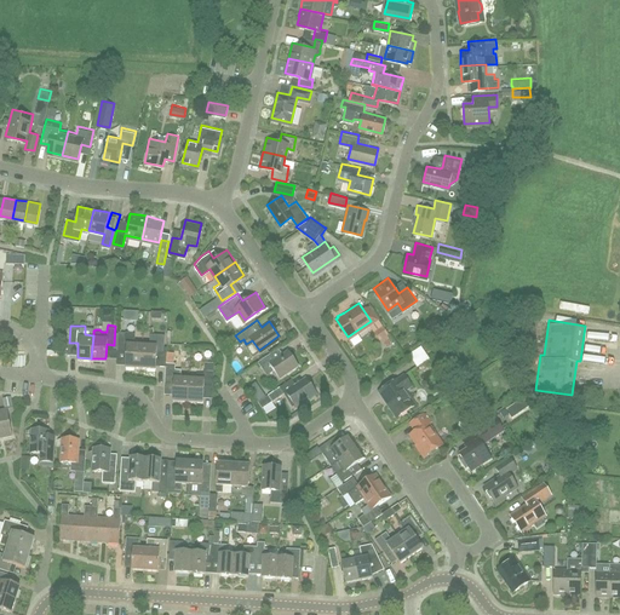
[(385,340),(392,337),(388,327),(380,331),(385,340)]
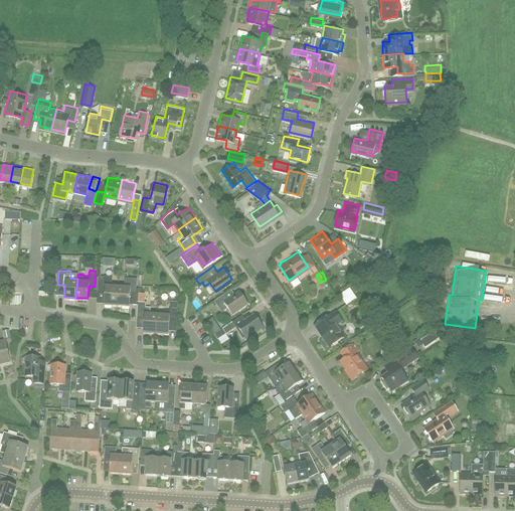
[(105,303),(117,304),(118,284),(112,284),(113,276),(111,275),(98,274),(98,290),(105,290),(105,303)]
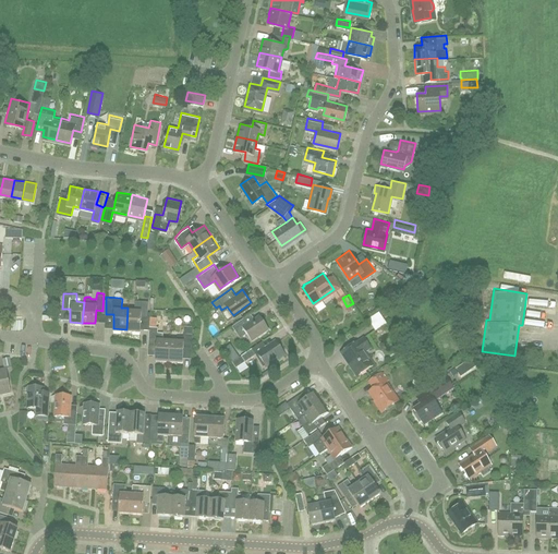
[(128,308),(126,329),(140,330),(141,314),(147,314),(148,299),(135,298),(134,308),(128,308)]
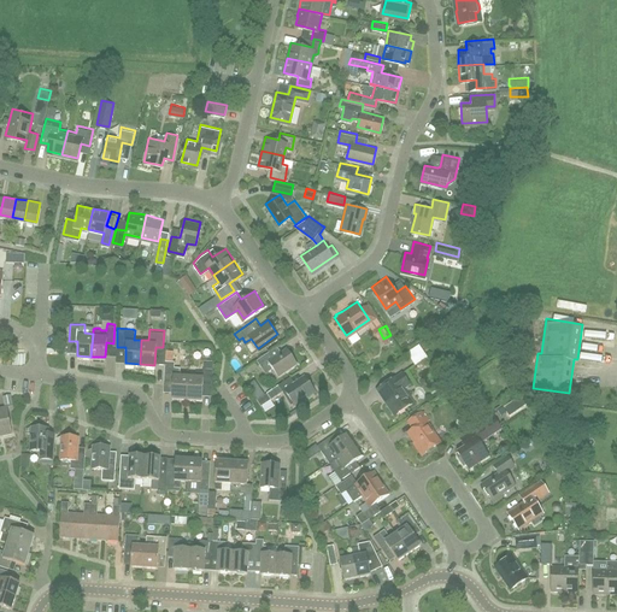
[(429,355),(423,342),(411,348),(417,362),(429,355)]
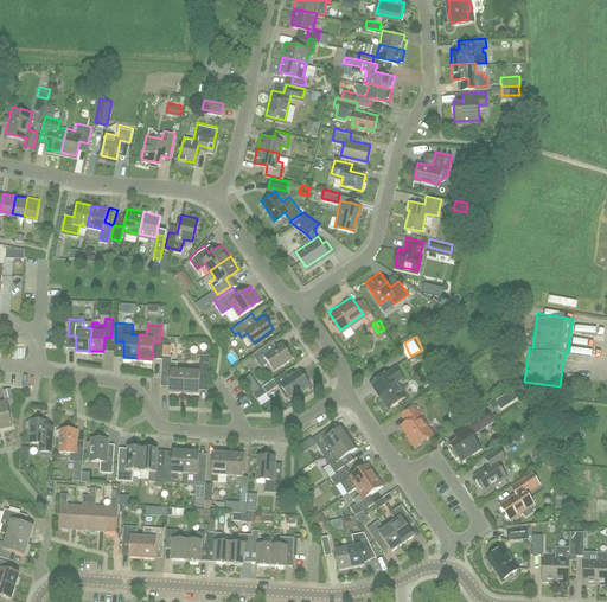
[(165,340),(164,350),(172,351),(173,341),(165,340)]
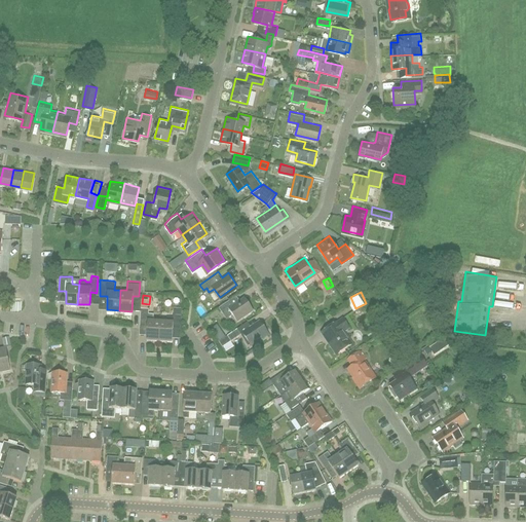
[(237,319),(253,308),(243,296),(233,303),(229,298),(219,305),(226,317),(232,311),(237,319)]
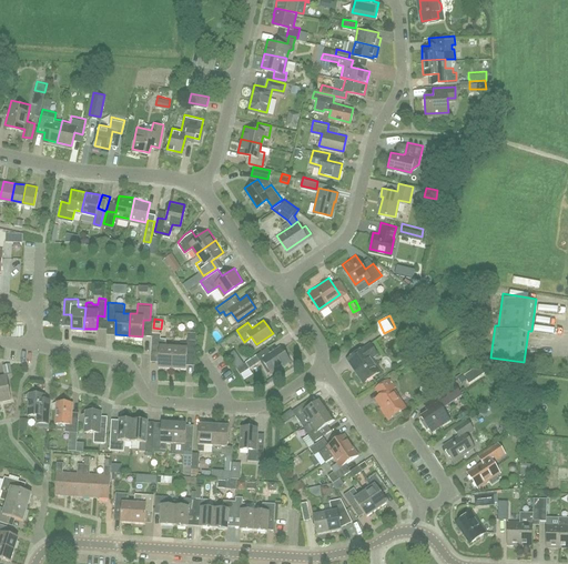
[(159,365),(172,366),(173,344),(165,343),(165,336),(160,336),(161,331),(152,330),(151,348),(160,349),(159,365)]
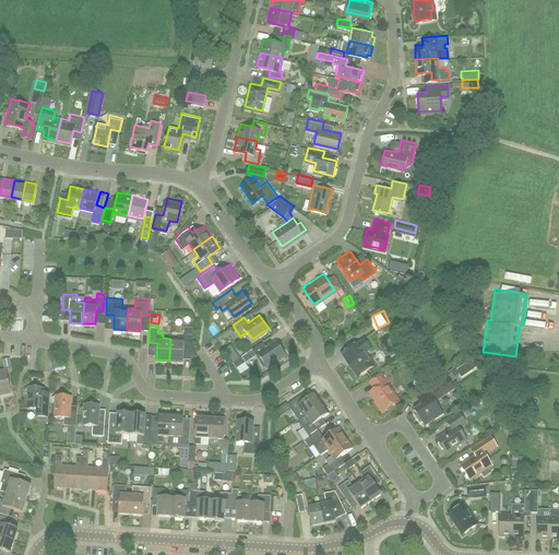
[(177,339),(170,339),(169,361),(182,361),(183,345),(192,345),(192,332),(183,332),(183,334),(177,334),(177,339)]
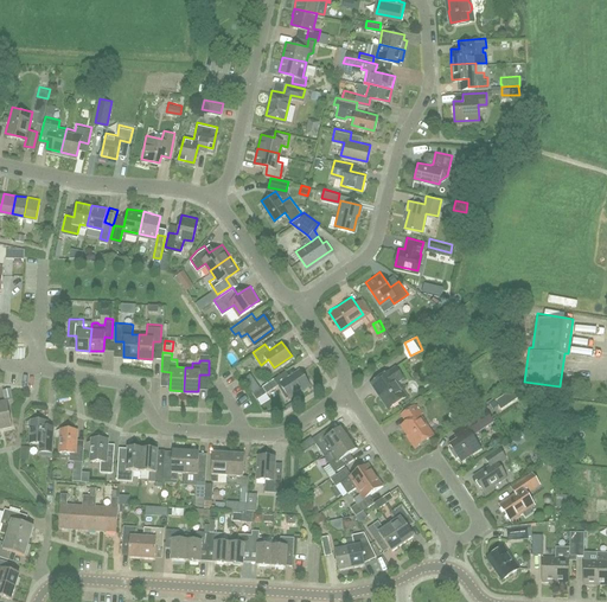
[(388,405),(406,392),(396,379),(403,375),(395,364),(371,380),(388,405)]
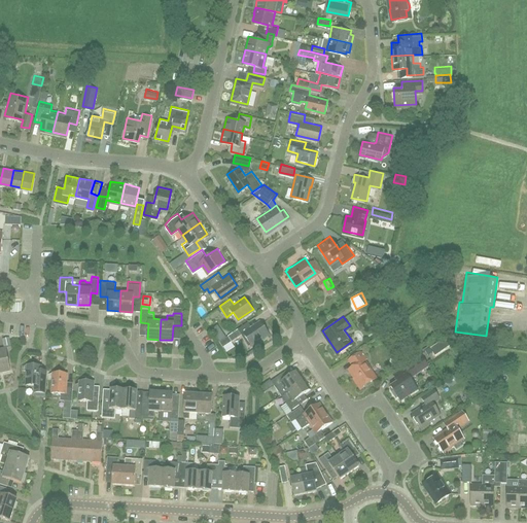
[(229,333),(233,339),(240,334),(242,333),(249,343),(250,342),(251,343),(269,332),(260,319),(252,325),(248,319),(238,326),(236,327),(229,333)]
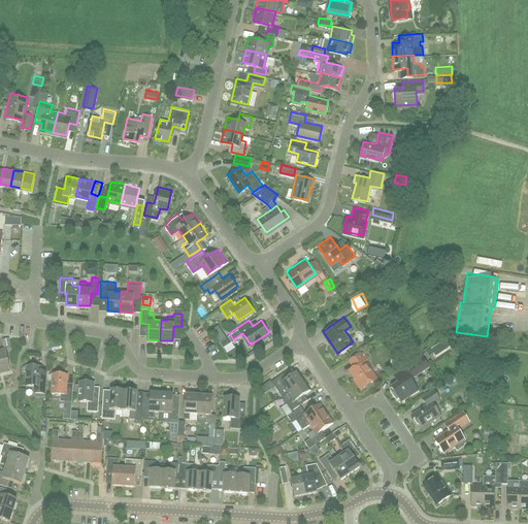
[(430,347),(435,354),(449,346),(446,339),(441,339),(430,347)]
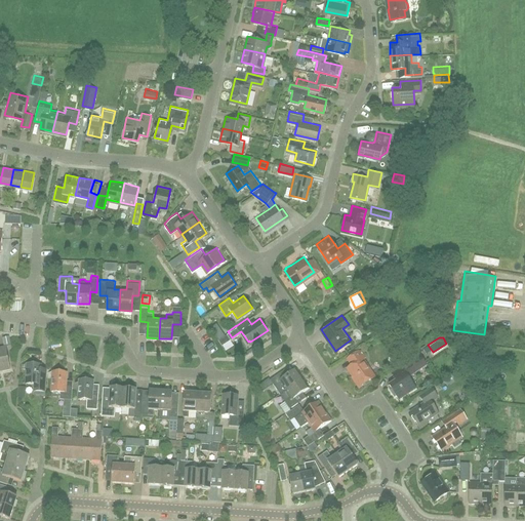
[(0,368),(10,366),(6,344),(0,345),(0,368)]
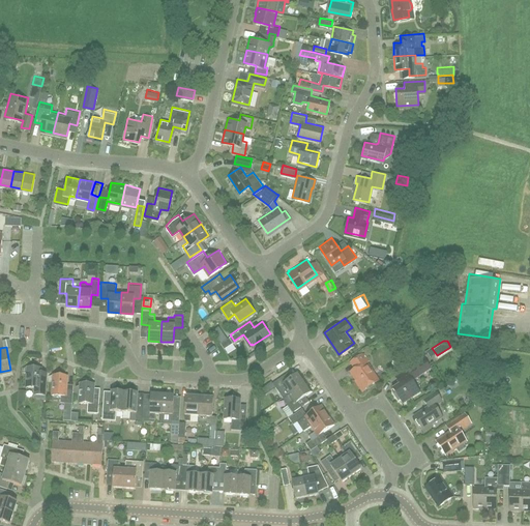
[(362,388),(379,377),(367,359),(369,358),(363,351),(351,359),(355,366),(351,369),(357,378),(355,379),(362,388)]
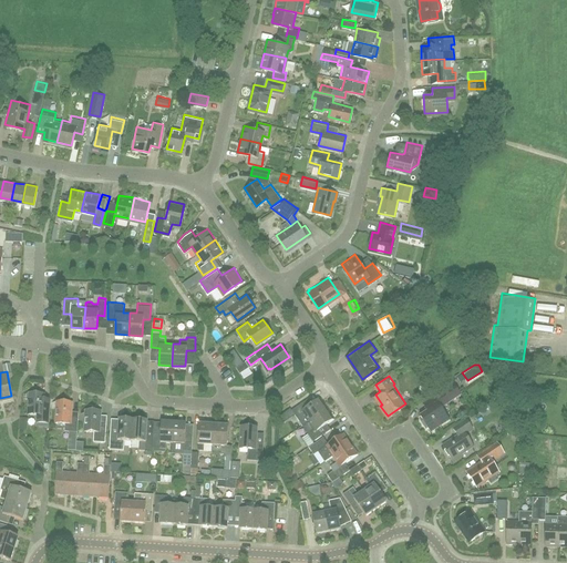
[(432,390),(437,386),(433,378),(428,382),(432,390)]
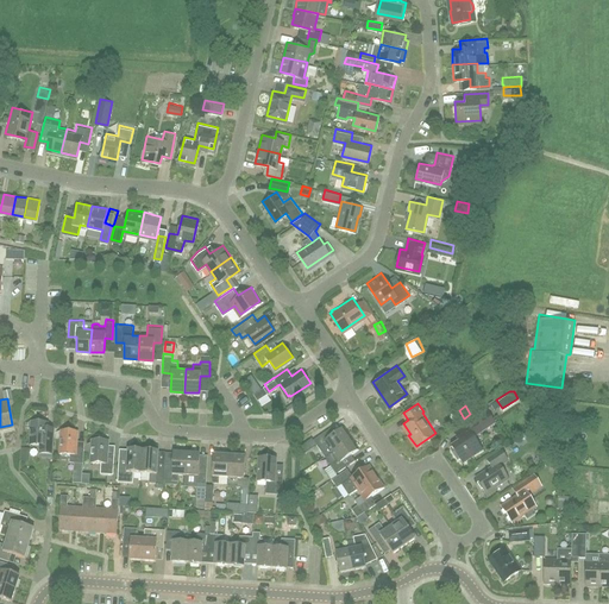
[(451,444),(452,446),(451,447),(457,457),(459,455),(462,460),(482,446),(472,434),(494,419),(487,408),(453,431),(459,438),(451,444)]
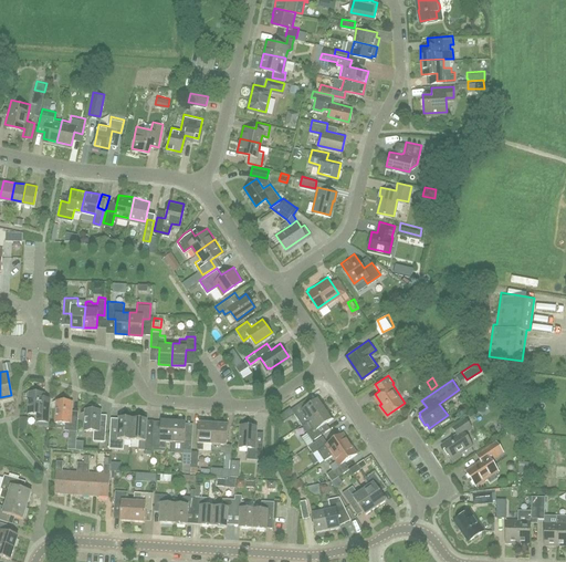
[(33,386),(32,389),(29,388),(28,410),(37,410),(37,418),(49,419),(50,395),(43,395),(43,389),(42,389),(40,386),(33,386)]
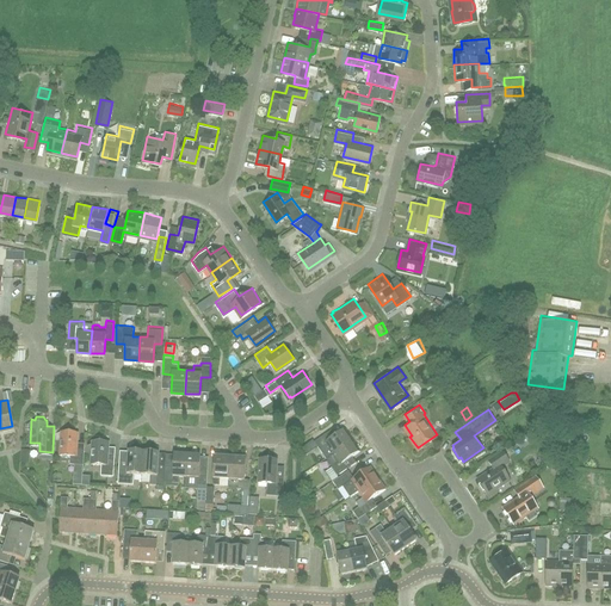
[(326,456),(333,451),(352,437),(345,426),(328,438),(325,432),(314,439),(326,456)]
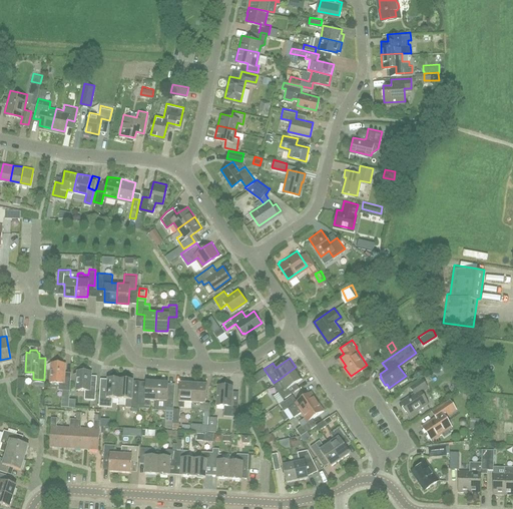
[(434,367),(438,373),(452,364),(448,358),(434,367)]
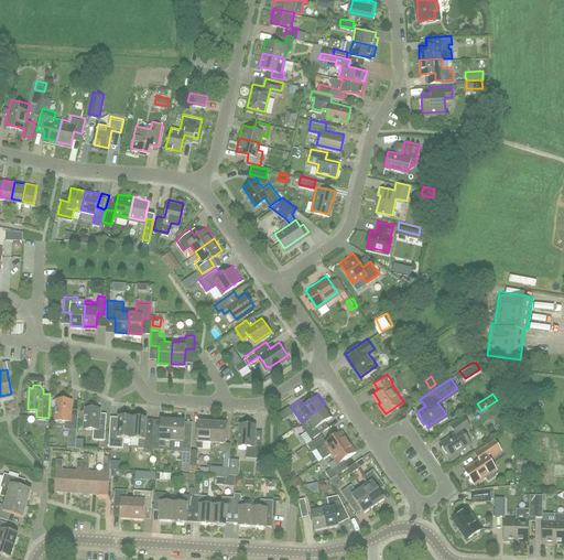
[(77,427),(77,412),(69,412),(71,397),(56,396),(55,417),(64,418),(64,426),(77,427)]
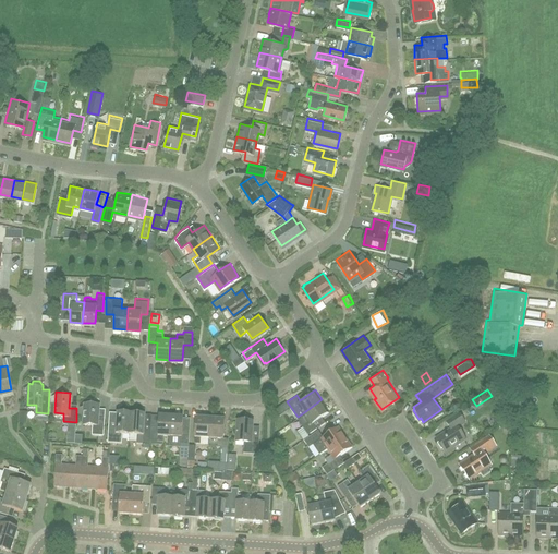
[(313,420),(322,414),(328,409),(322,399),(304,412),(298,417),(303,424),(307,432),(316,425),(313,420)]
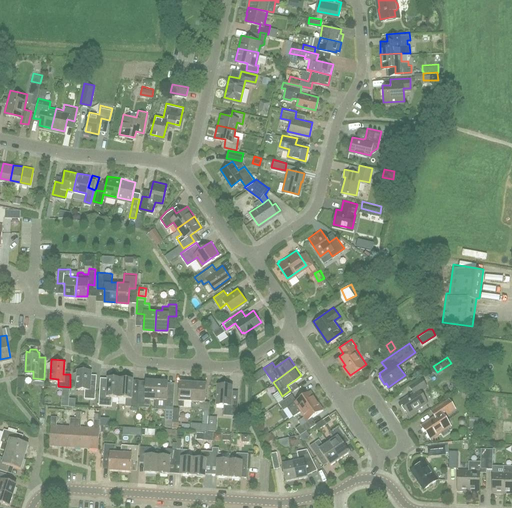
[(95,396),(96,382),(90,381),(91,367),(77,367),(76,386),(85,386),(84,396),(95,396)]
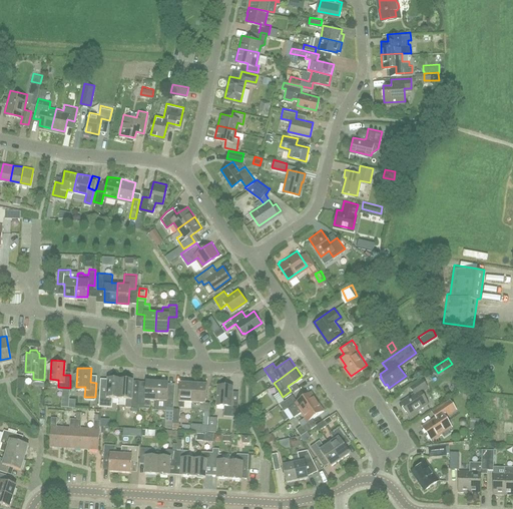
[(112,395),(119,396),(120,376),(108,376),(107,389),(99,388),(98,404),(111,405),(112,395)]
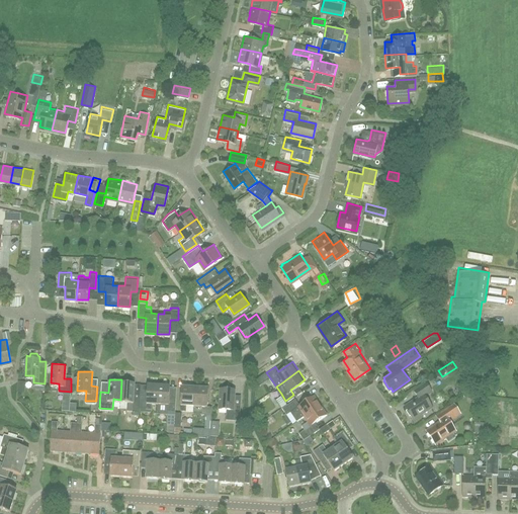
[(135,380),(121,379),(120,400),(127,400),(127,409),(133,409),(133,413),(139,414),(139,409),(139,407),(140,395),(134,394),(135,380)]
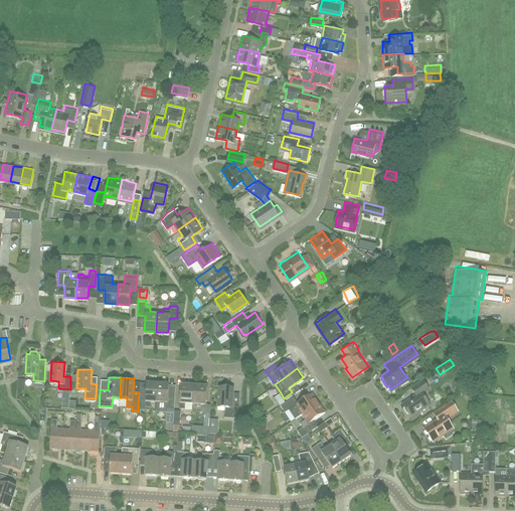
[(421,391),(428,387),(422,378),(410,386),(415,392),(401,402),(411,416),(418,411),(417,409),(428,402),(421,391)]
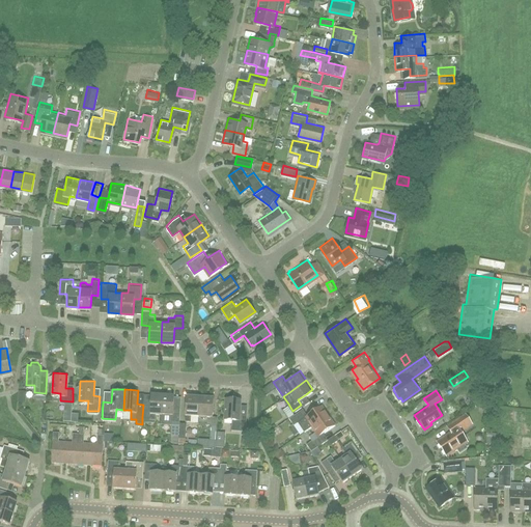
[(156,412),(161,412),(162,392),(151,391),(150,404),(143,403),(143,405),(142,417),(156,418),(156,412)]
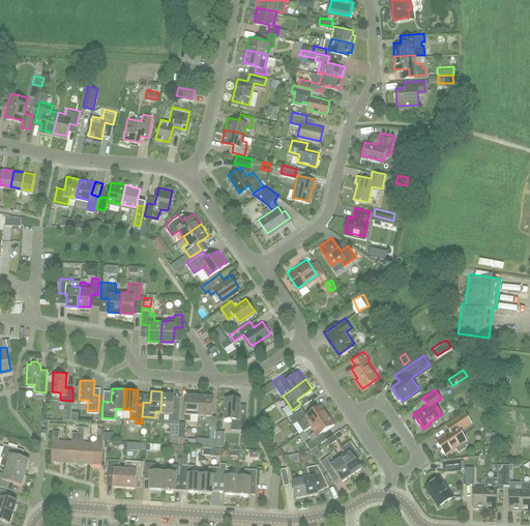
[(174,391),(162,391),(160,411),(168,411),(167,417),(179,418),(180,405),(173,404),(174,391)]
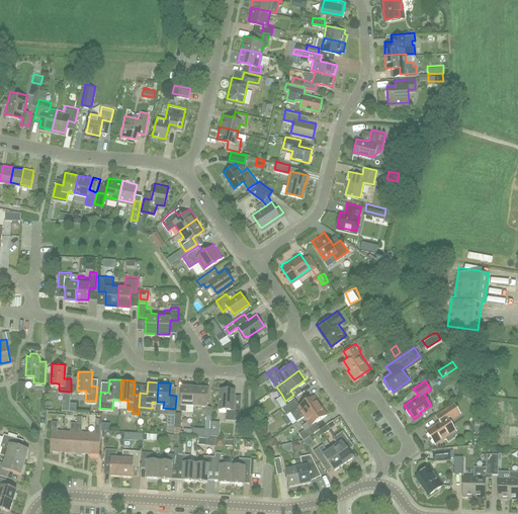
[(186,403),(193,403),(194,384),(181,383),(180,408),(185,409),(186,403)]
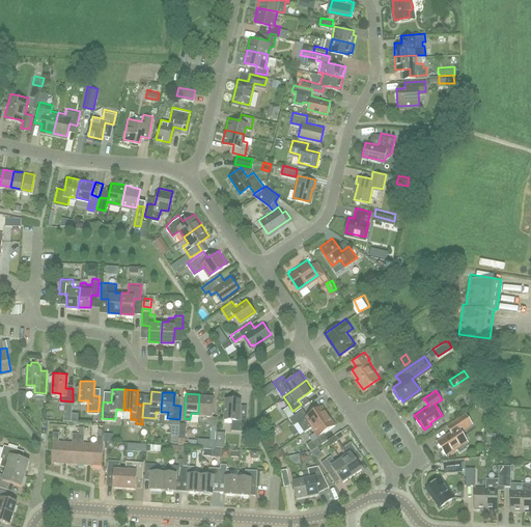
[(206,422),(211,423),(210,437),(216,438),(218,415),(212,414),(214,395),(199,394),(198,413),(206,414),(206,422)]
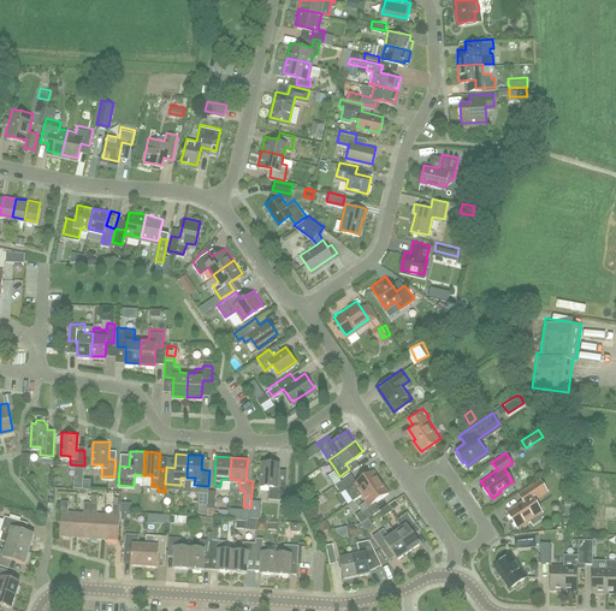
[(285,497),(286,478),(278,478),(279,461),(261,460),(260,484),(270,484),(268,496),(285,497)]
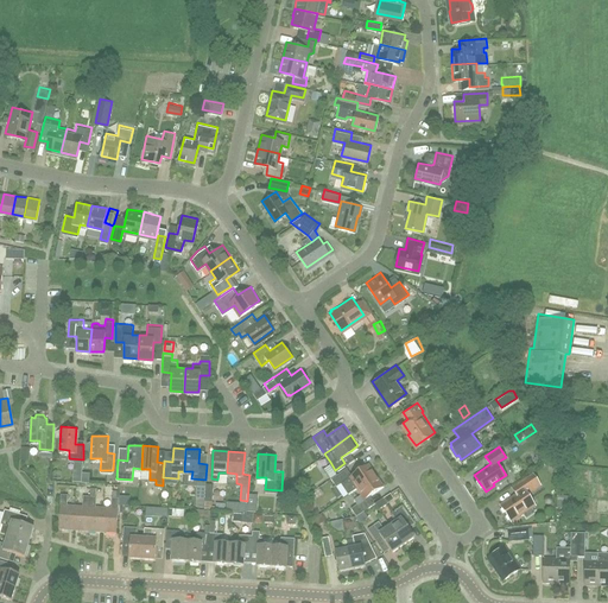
[(347,492),(356,486),(375,473),(368,462),(352,473),(347,465),(330,476),(336,483),(340,481),(347,492)]
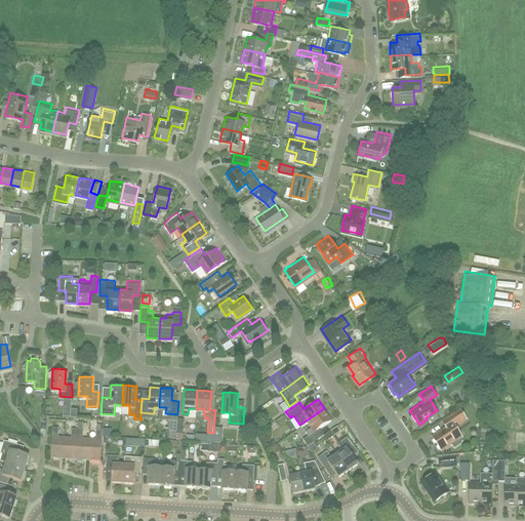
[(460,434),(454,425),(467,415),(460,407),(442,419),(445,425),(432,435),(441,448),(460,434)]
